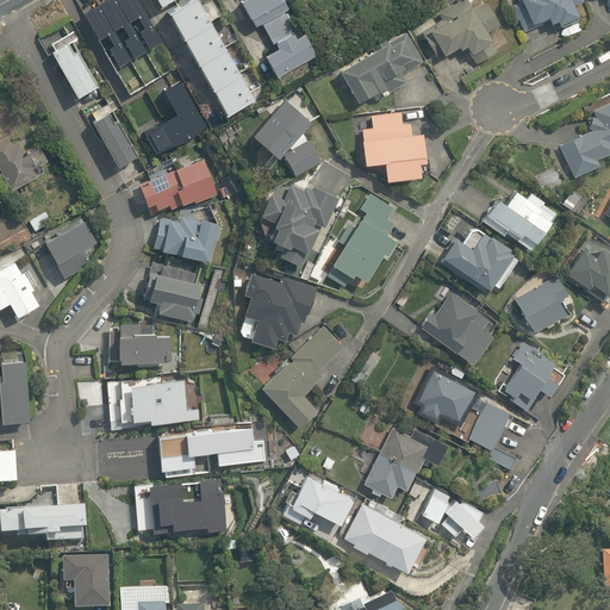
[(139,0),(106,0),(85,13),(132,95),(174,72),(160,47),(165,44),(139,0)]
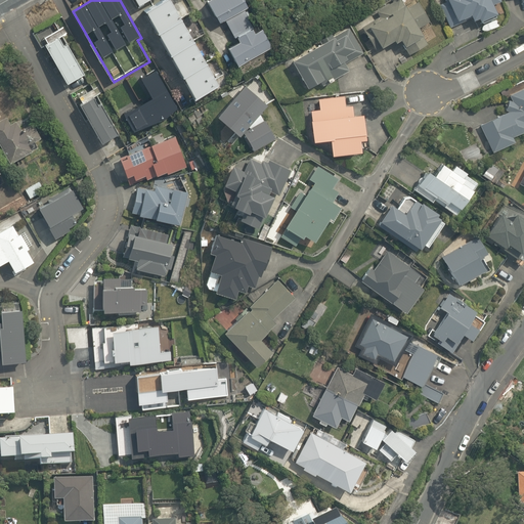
[(170,0),(167,0),(145,12),(195,101),(219,88),(170,0)]
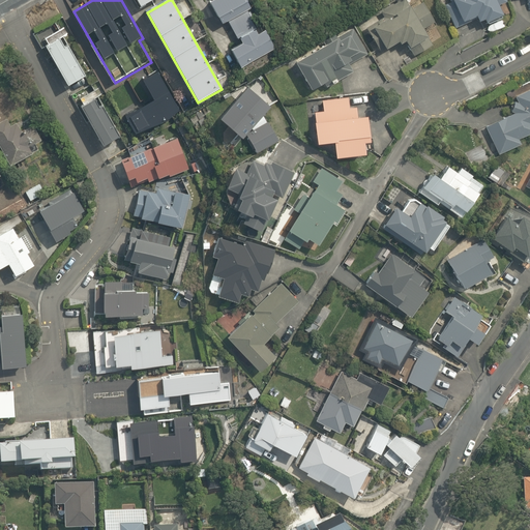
[(247,0),(215,0),(210,3),(222,24),(225,21),(235,39),(239,36),(242,42),(229,50),(242,75),(278,55),(264,29),(257,32),(244,9),(252,6),(247,0)]
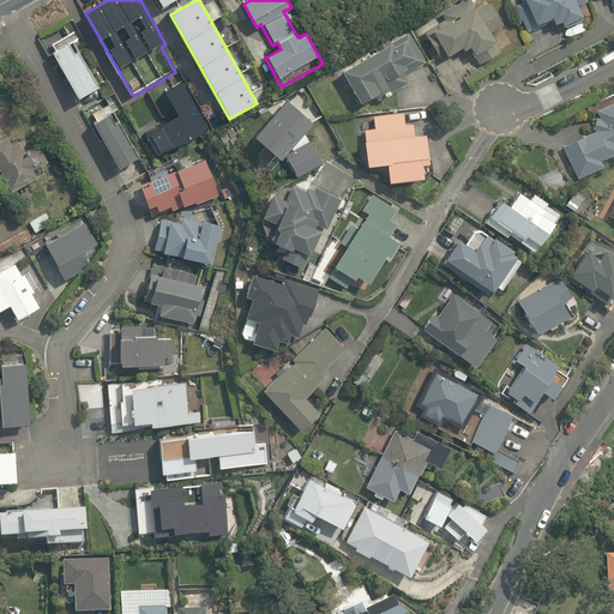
[(449,20),(426,34),(444,64),(464,52),(467,56),(473,53),(481,67),(503,55),(497,46),(501,42),(494,30),(503,25),(491,5),(476,13),(468,0),(445,14),(449,20)]
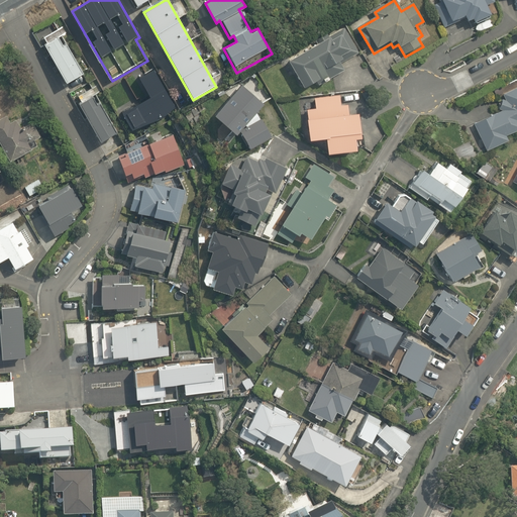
[(479,24),(496,16),(490,2),(494,0),(438,0),(434,2),(445,28),(468,18),(471,24),(478,21),(479,24)]
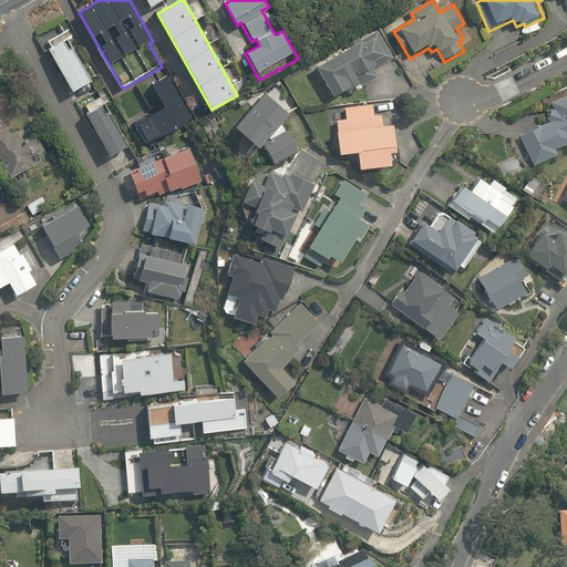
[(380,31),(319,69),(337,100),(359,86),(356,81),(395,57),(380,31)]
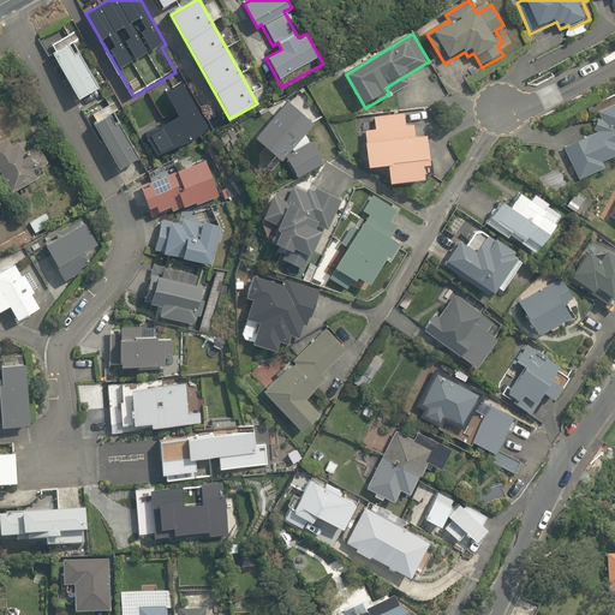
[(75,37),(54,51),(84,101),(106,89),(75,37)]
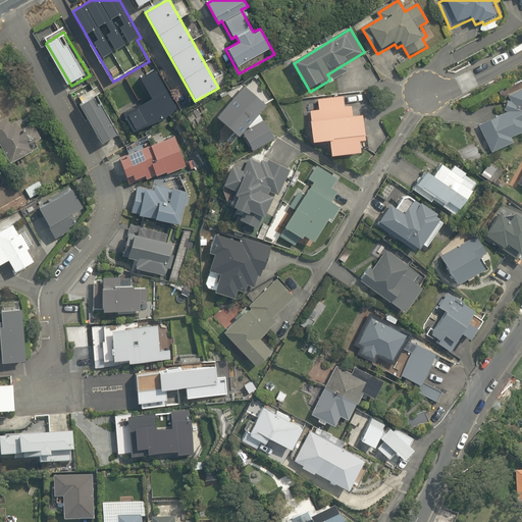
[(123,113),(135,135),(179,111),(158,69),(139,80),(150,100),(123,113)]
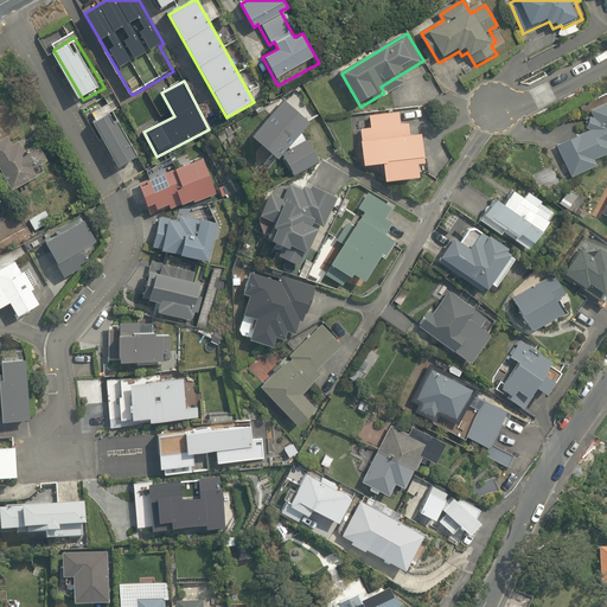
[(311,117),(286,98),(255,138),(280,157),(285,152),(298,176),(320,163),(301,131),(311,117)]
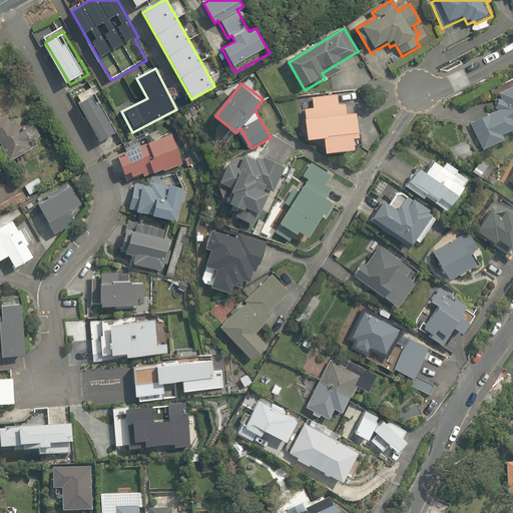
[(92,87),(77,96),(104,143),(119,135),(92,87)]
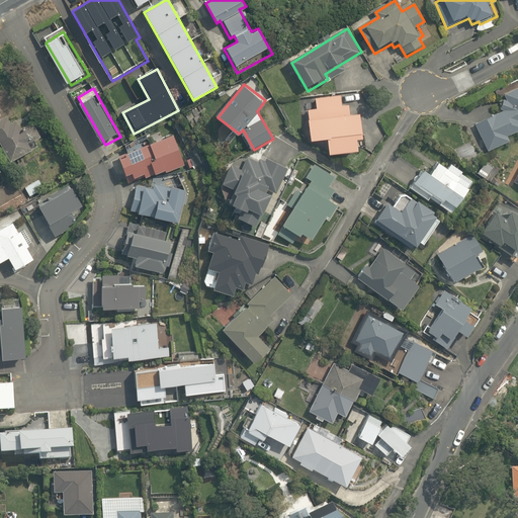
[(517,91),(507,98),(499,113),(476,124),(490,157),(513,147),(509,138),(517,133),(517,91)]
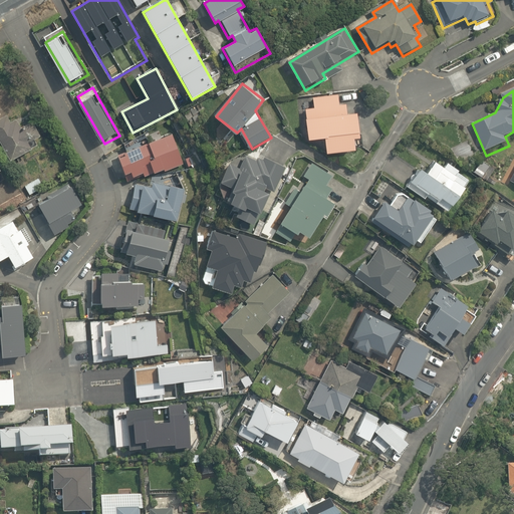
[(316,107),(306,108),(310,141),(327,139),(329,156),(358,152),(356,141),(362,140),(359,113),(348,114),(347,104),(341,105),(340,94),(314,98),(316,107)]
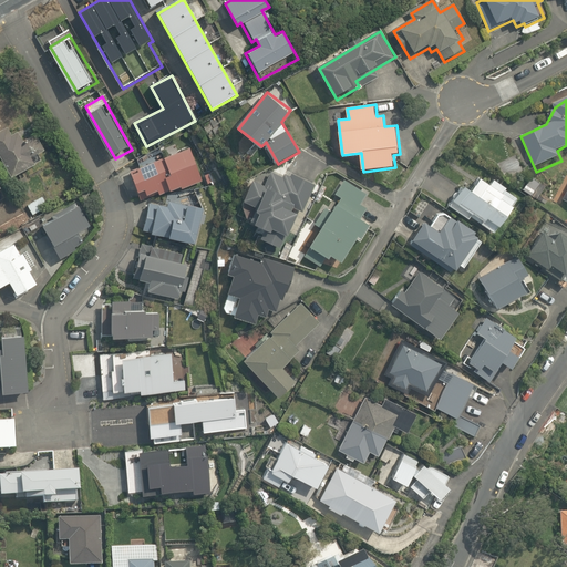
[(13,124),(0,131),(0,152),(13,178),(38,165),(33,157),(39,154),(32,141),(23,145),(13,124)]
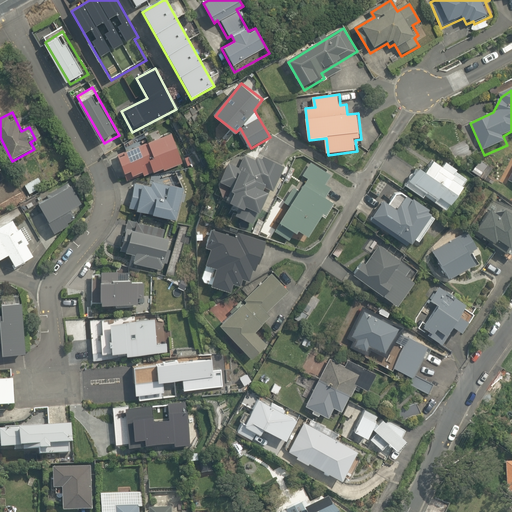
[(144,134),(149,143),(142,146),(138,138),(123,144),(127,153),(120,156),(128,175),(134,173),(136,177),(144,174),(145,176),(164,168),(165,172),(186,162),(173,132),(163,137),(159,127),(144,134)]
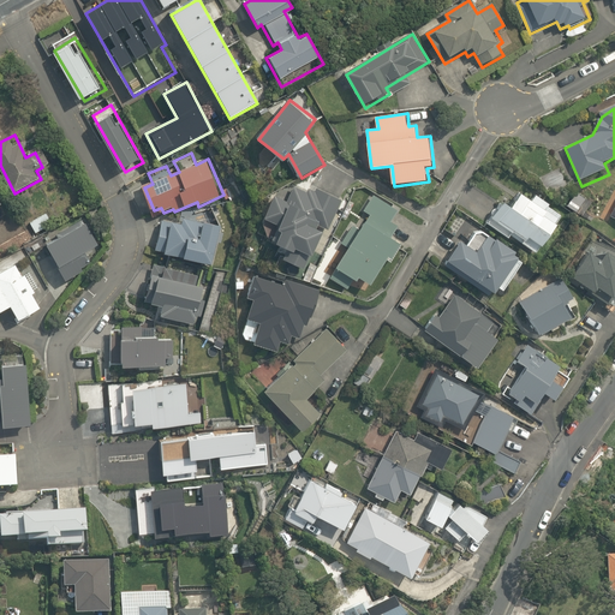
[(275,196),(264,221),(269,242),(288,249),(284,260),(304,268),(310,256),(315,258),(340,197),(317,187),(314,195),(294,186),(288,201),(275,196)]
